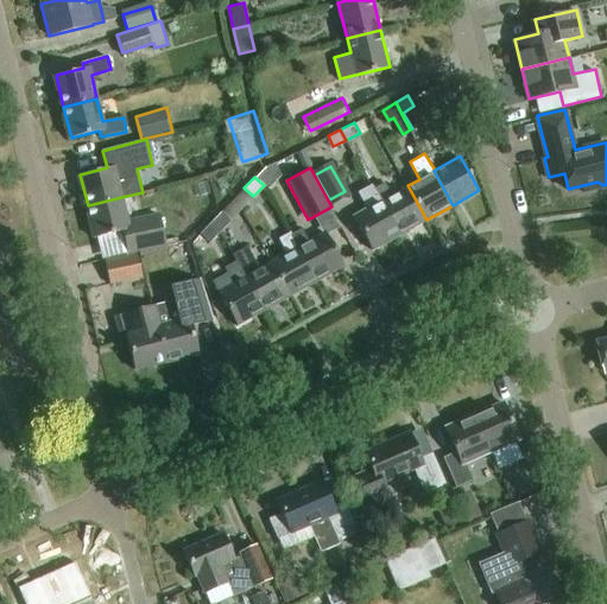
[(408,185),(392,194),(386,182),(374,188),(381,201),(380,201),(400,235),(427,220),(408,185)]
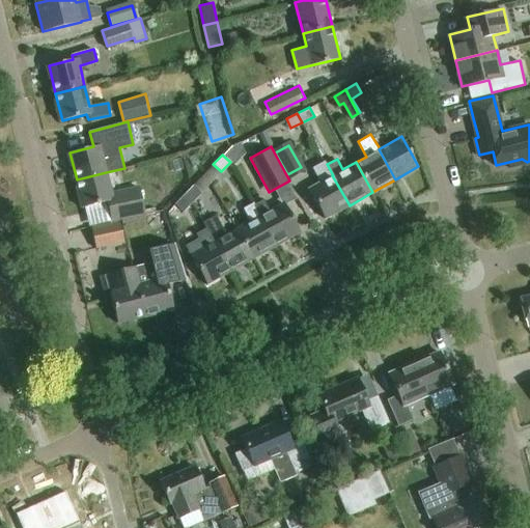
[(312,167),(321,182),(309,188),(326,219),(350,205),(332,175),(333,175),(327,164),(325,161),(312,167)]
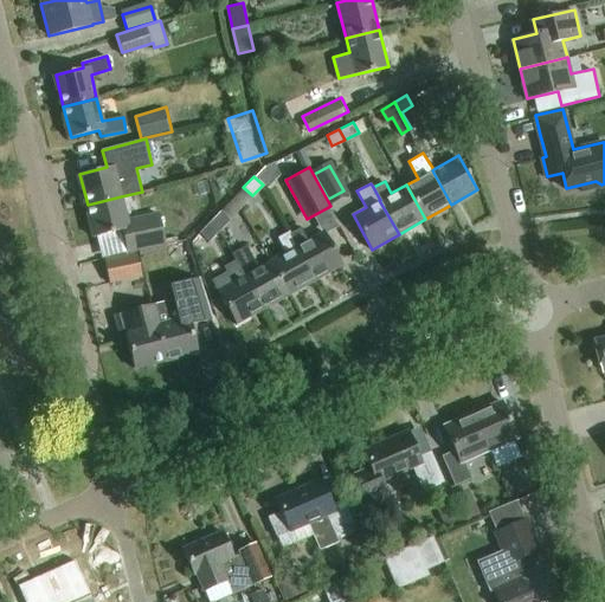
[(95,237),(123,230),(128,251),(166,243),(159,212),(146,214),(145,207),(126,212),(122,198),(121,196),(88,205),(95,237)]
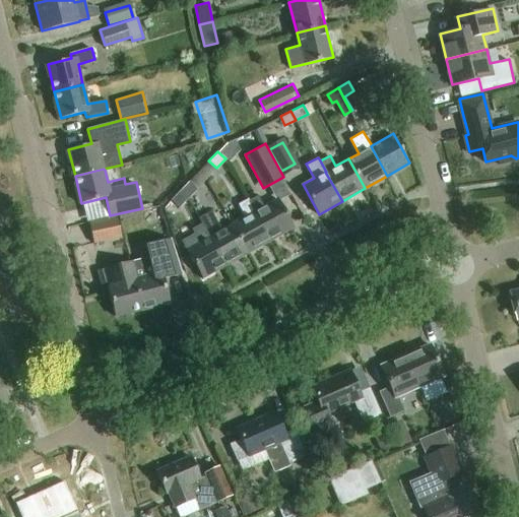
[(191,179),(181,190),(188,197),(198,187),(191,179)]
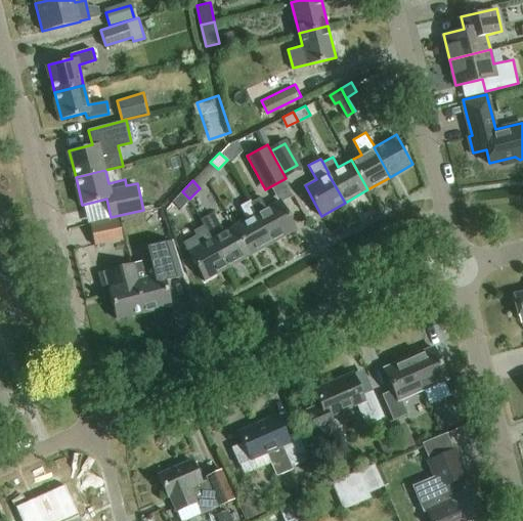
[(189,199),(182,191),(173,200),(181,208),(189,199)]
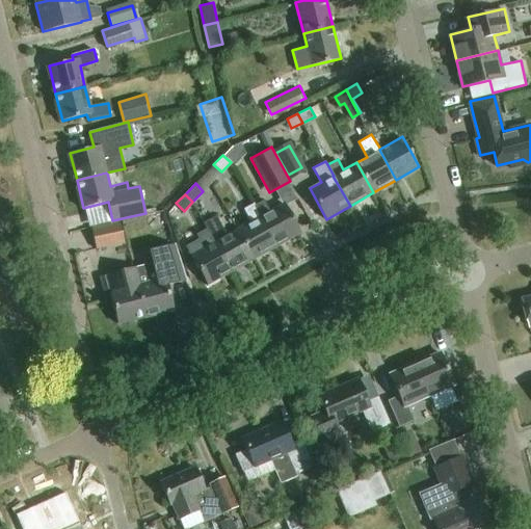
[(284,203),(271,210),(265,199),(256,204),(255,202),(254,203),(277,245),(300,233),(284,203)]
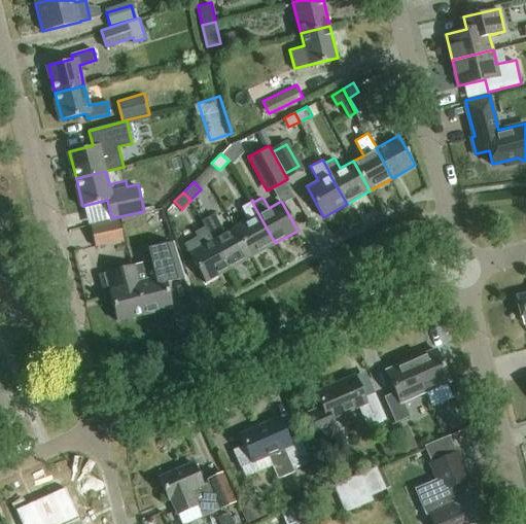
[(252,256),(275,243),(251,201),(242,206),(249,218),(236,226),(252,256)]
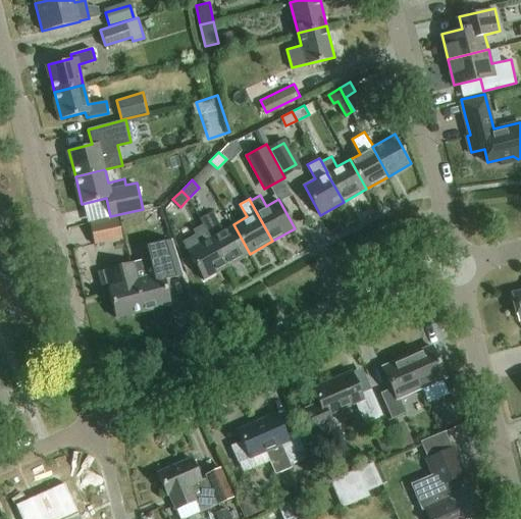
[(250,254),(233,224),(223,229),(213,210),(200,217),(204,225),(227,266),(250,254)]
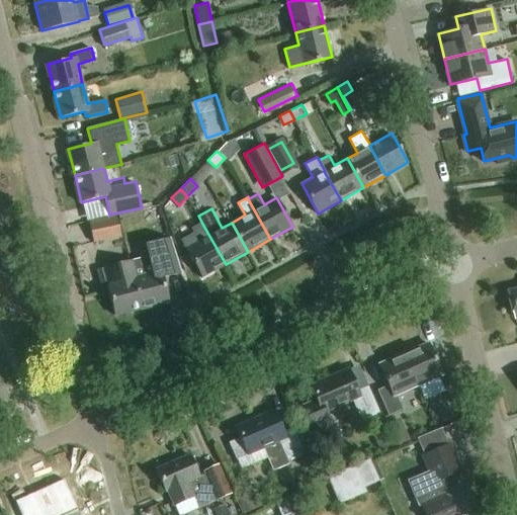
[(121,235),(117,213),(90,220),(94,241),(121,235)]
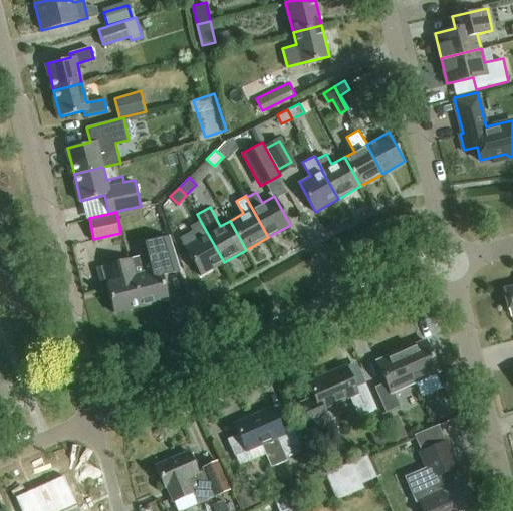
[(192,227),(198,238),(185,246),(201,275),(224,262),(201,222),(192,227)]
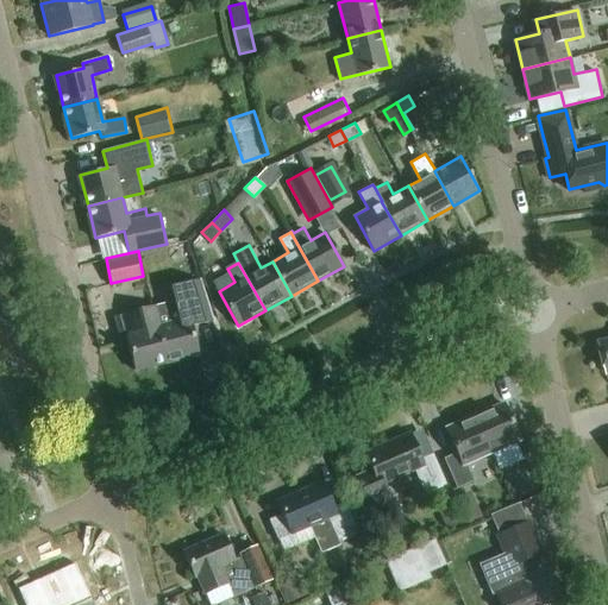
[(152,307),(167,360),(198,353),(190,325),(196,323),(196,322),(211,319),(200,278),(171,285),(175,301),(152,307)]
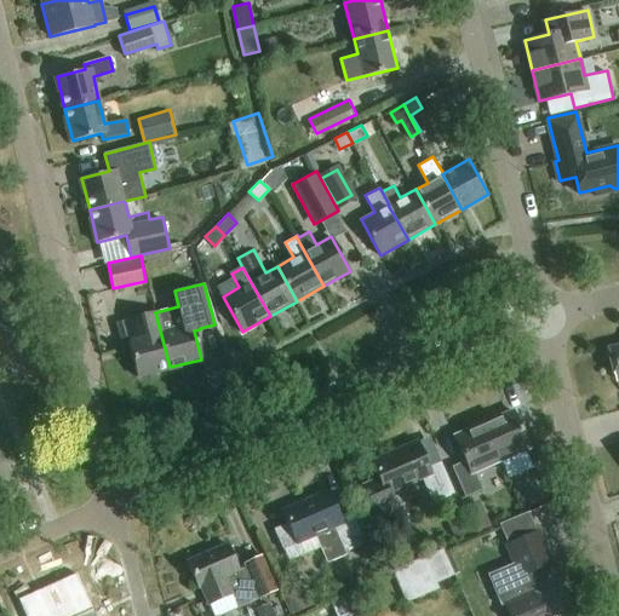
[(137,375),(170,367),(155,312),(118,321),(125,347),(130,346),(137,375)]
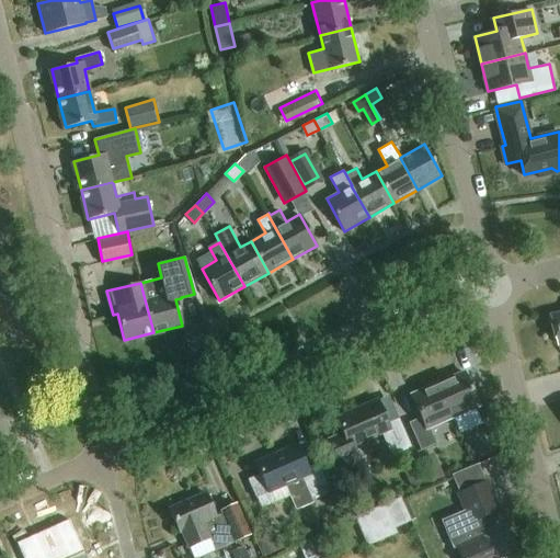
[(464,371),(438,382),(453,417),(475,408),(481,423),(498,416),(486,388),(473,394),(464,371)]
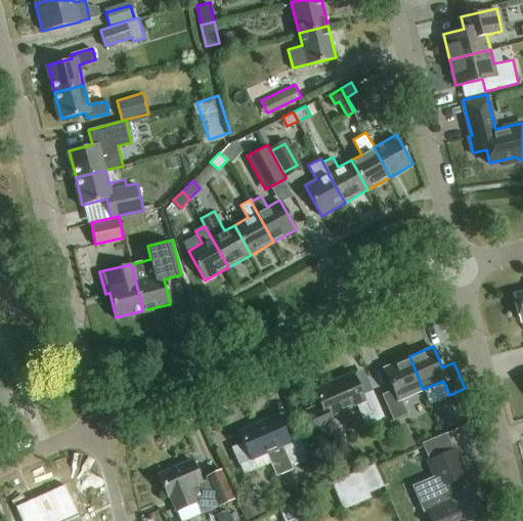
[(423,389),(409,356),(385,367),(394,389),(384,394),(394,420),(408,414),(402,398),(423,389)]
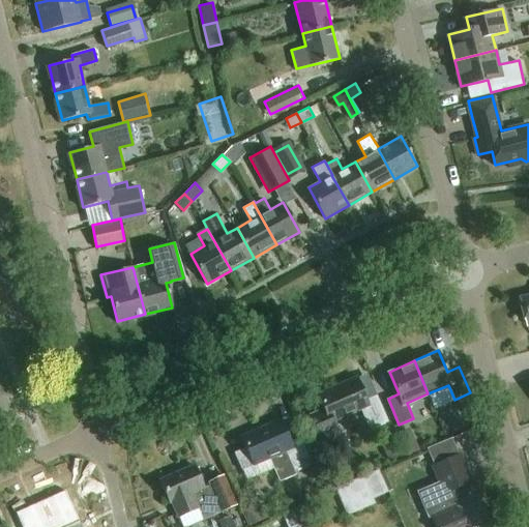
[(333,420),(346,414),(361,408),(371,428),(388,420),(377,394),(366,399),(356,376),(318,393),(324,408),(311,414),(322,439),(339,432),(333,420)]
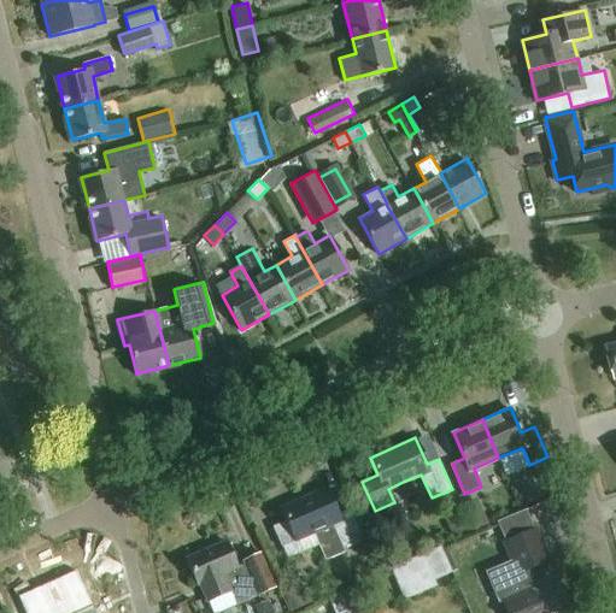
[(346,549),(345,547),(363,538),(350,507),(336,513),(330,501),(329,497),(324,487),(281,506),(287,520),(274,525),(282,546),(315,531),(327,558),(346,549)]
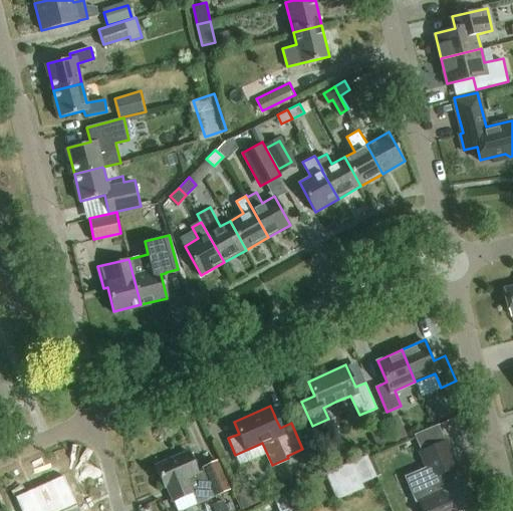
[(402,422),(391,427),(397,440),(408,435),(402,422)]
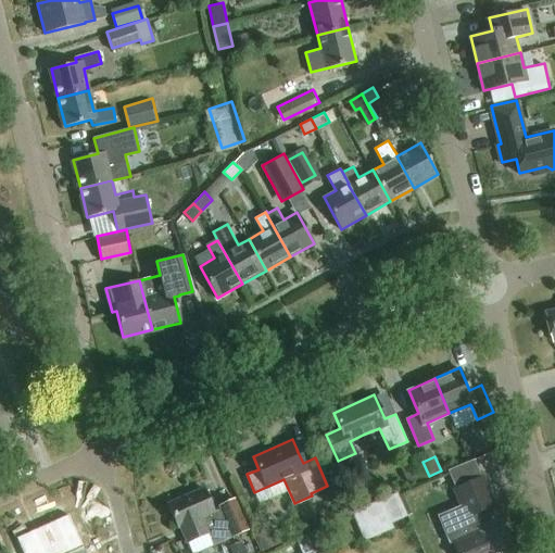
[(416,459),(401,465),(407,481),(423,475),(416,459)]
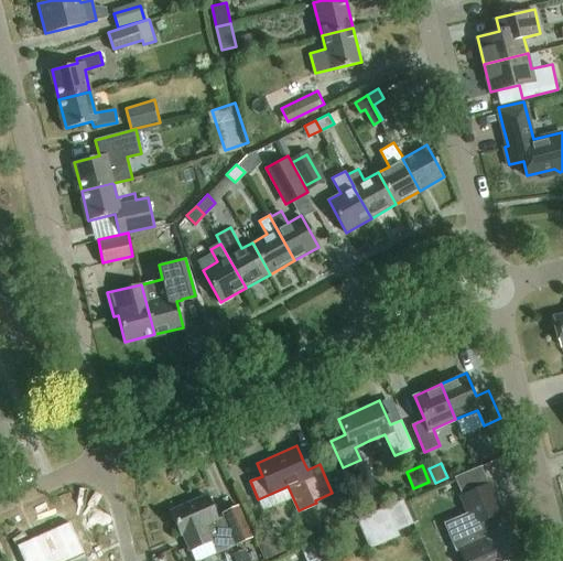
[(466,491),(479,520),(447,535),(454,549),(458,548),(464,560),(508,560),(520,556),(488,482),(466,491)]
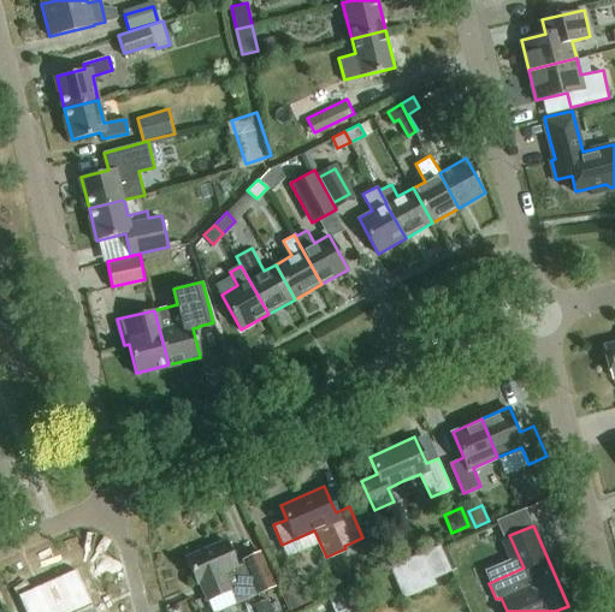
[(237,564),(226,539),(185,556),(197,582),(199,581),(207,599),(230,589),(234,598),(256,588),(258,593),(275,586),(260,551),(243,558),(244,562),(237,564)]
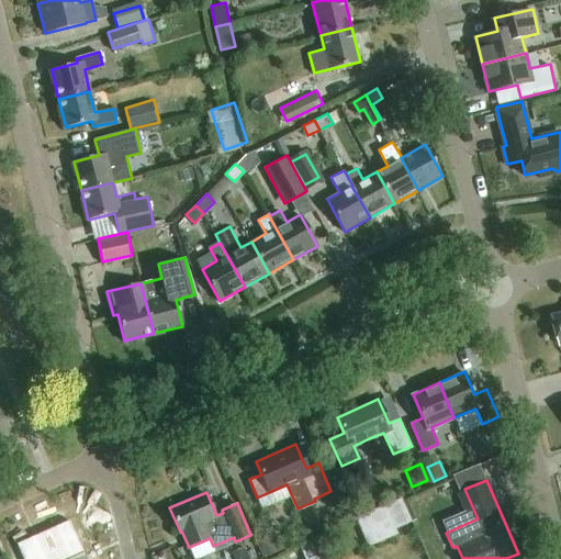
[(414,525),(402,496),(357,515),(369,544),(414,525)]
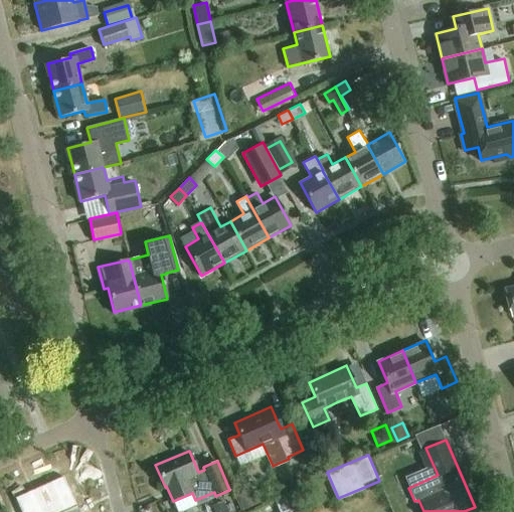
[(20,511),(61,511),(76,506),(63,476),(14,497),(20,511)]
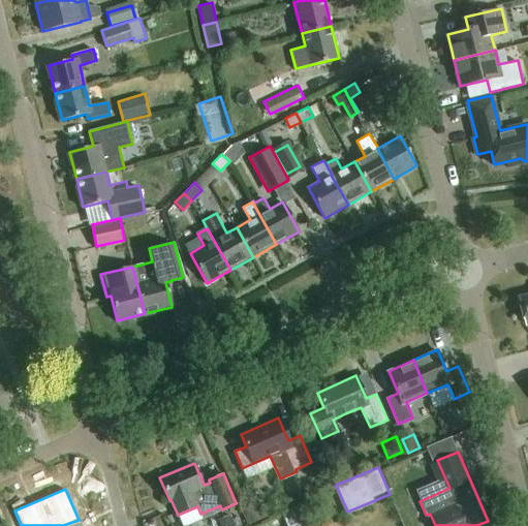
[(250,523),(266,516),(258,502),(244,509),(250,523)]
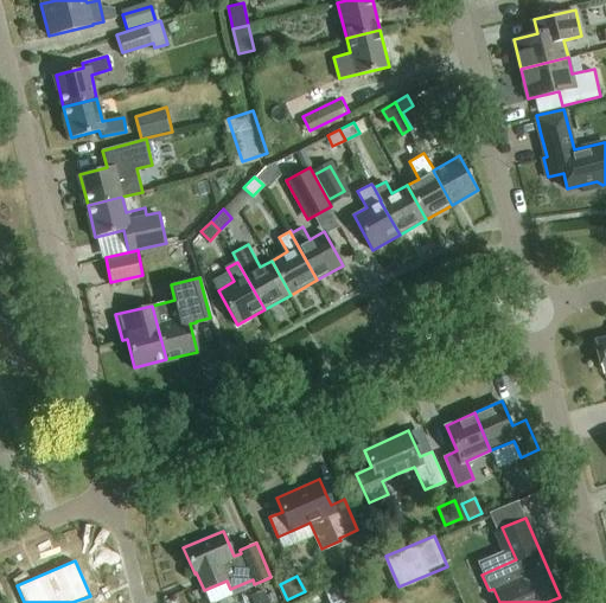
[(345,578),(325,587),(330,598),(332,602),(355,602),(350,590),(345,578)]
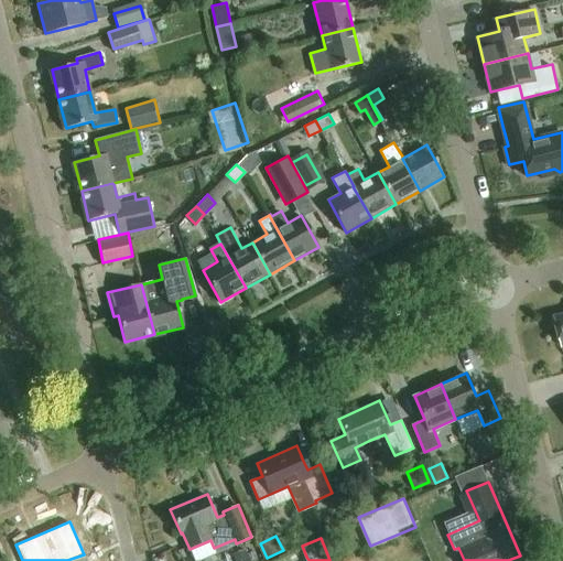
[(236,560),(253,560),(259,559),(255,549),(248,552),(246,547),(233,552),(236,560)]
